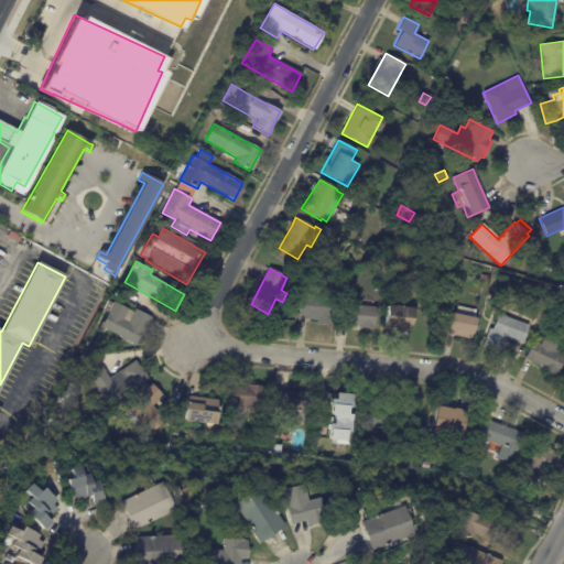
[(489,277),(487,284),(480,282),(483,274),(489,277)]
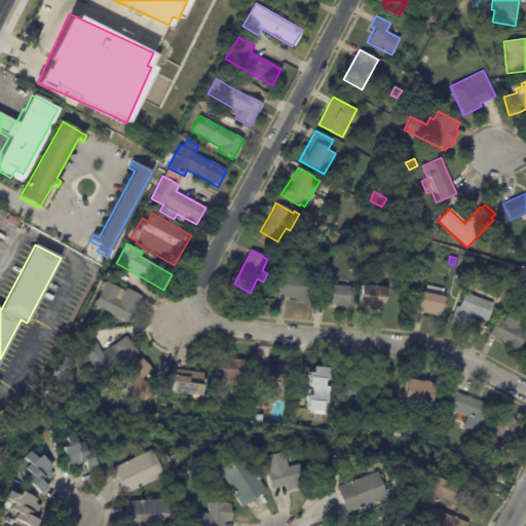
[(287,276),(308,277),(307,303),(295,303),(295,299),(285,299),(286,296),(277,296),(278,285),(285,286),(286,276),(287,276)]
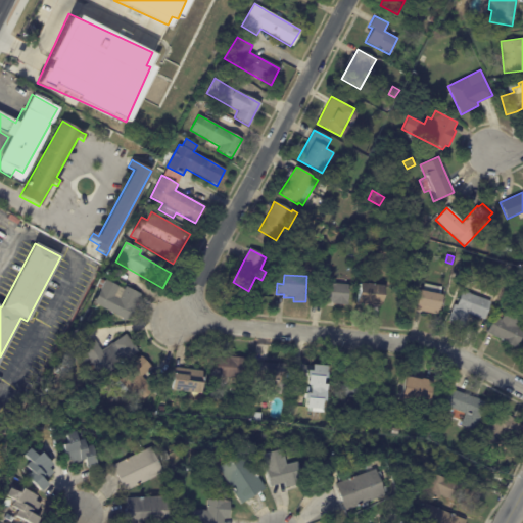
[(141,296),(127,322),(93,302),(101,288),(97,286),(101,279),(105,281),(106,280),(120,287),(113,297),(117,299),(125,287),(141,295),(141,296)]
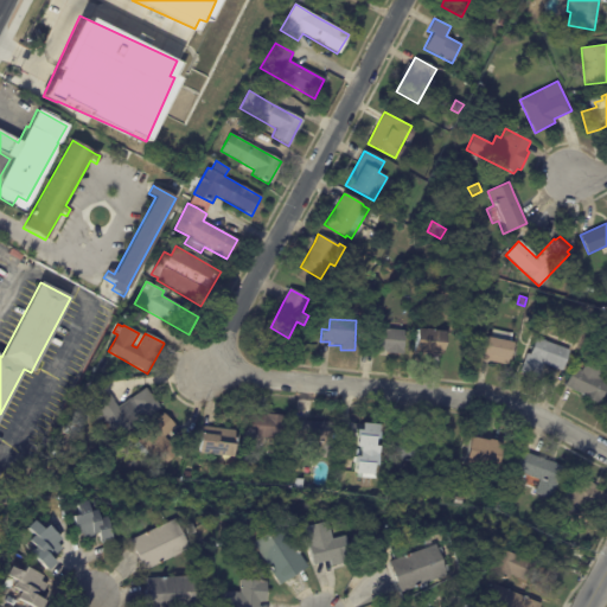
[(376,328),(403,331),(401,355),(384,353),(384,351),(363,350),(365,327),(376,328)]
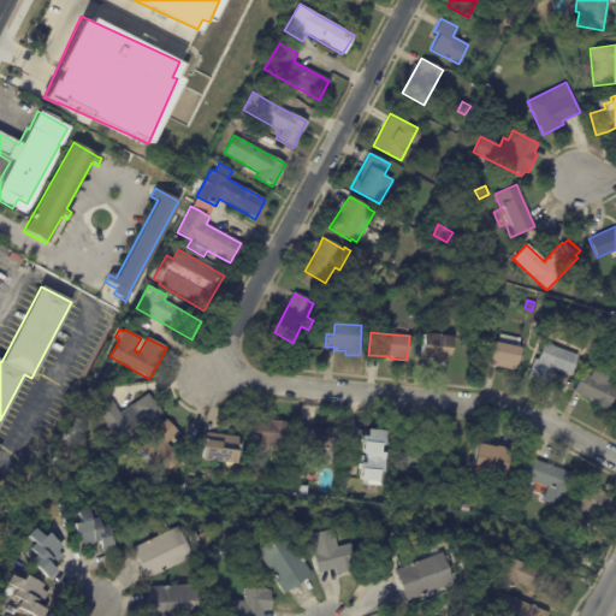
[(490,333),(487,343),(480,342),(481,332),(490,333)]
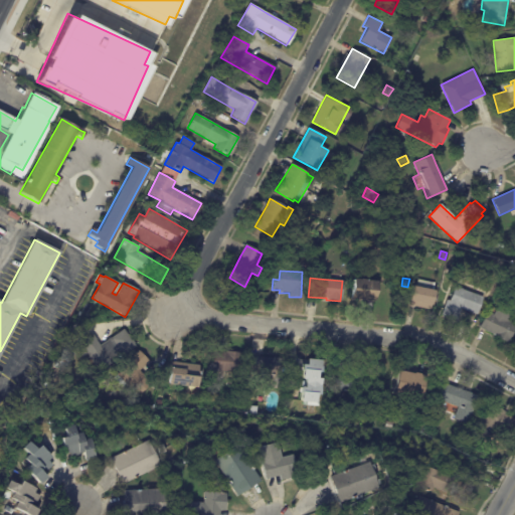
[(355,280),(377,282),(375,302),(349,299),(351,280),(355,280)]
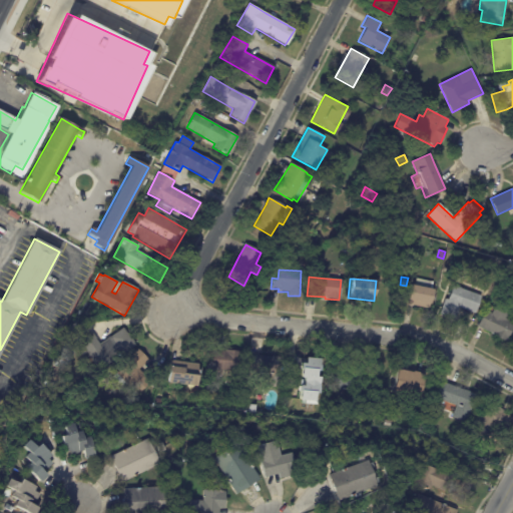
[(415,306),(407,304),(407,301),(406,300),(410,285),(415,286),(417,279),(434,283),(428,309),(415,306)]
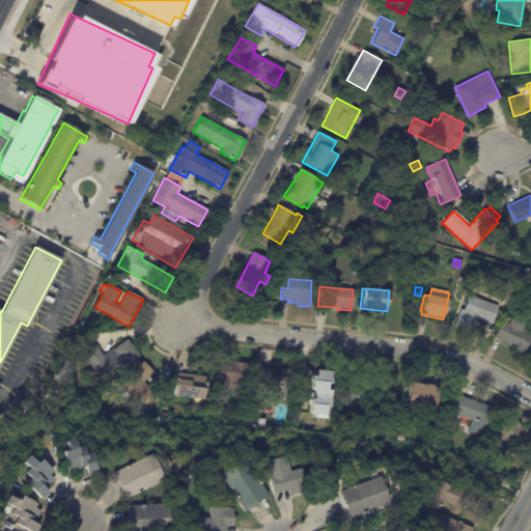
[(477,298),(499,307),(492,325),(475,318),(470,331),(455,325),(462,310),(464,311),(470,296),(477,298)]
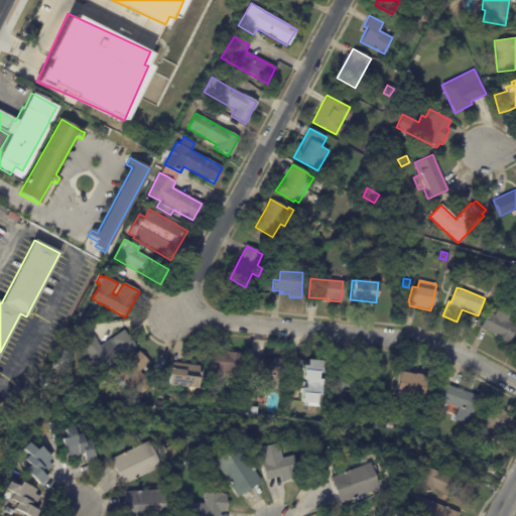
[(510,311),(515,314),(515,323),(515,326),(507,345),(494,338),(495,337),(480,329),(488,311),(494,314),(498,305),(510,311)]
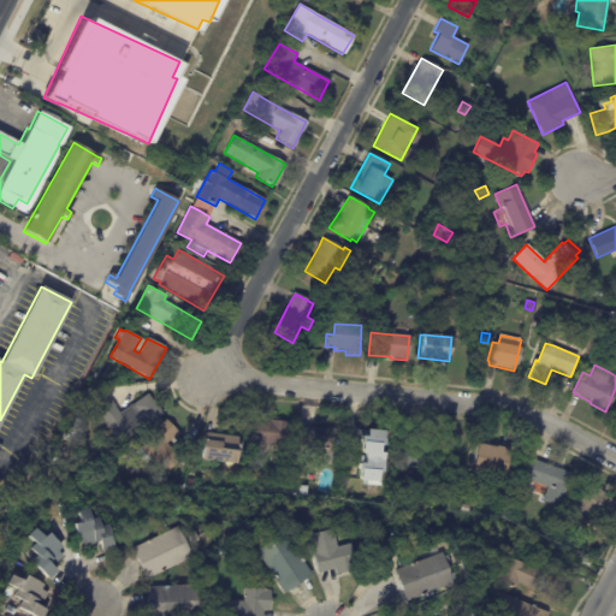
[(157,408),(164,418),(119,448),(104,424),(99,427),(92,418),(96,414),(94,410),(110,401),(119,414),(148,394),(157,408)]
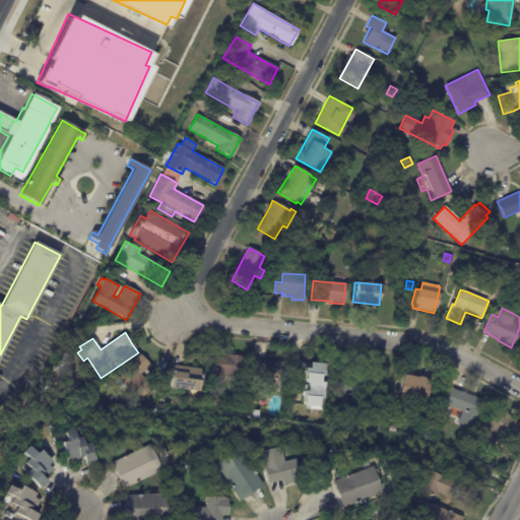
[(73,338),(80,342),(74,352),(77,353),(64,377),(52,370),(65,346),(67,347),(73,338)]
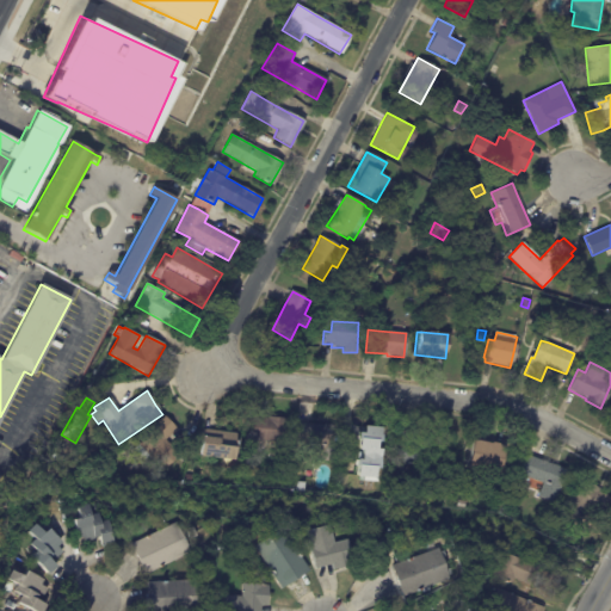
[(176,429),(165,440),(179,454),(165,470),(149,456),(144,461),(133,451),(162,417),(176,429)]
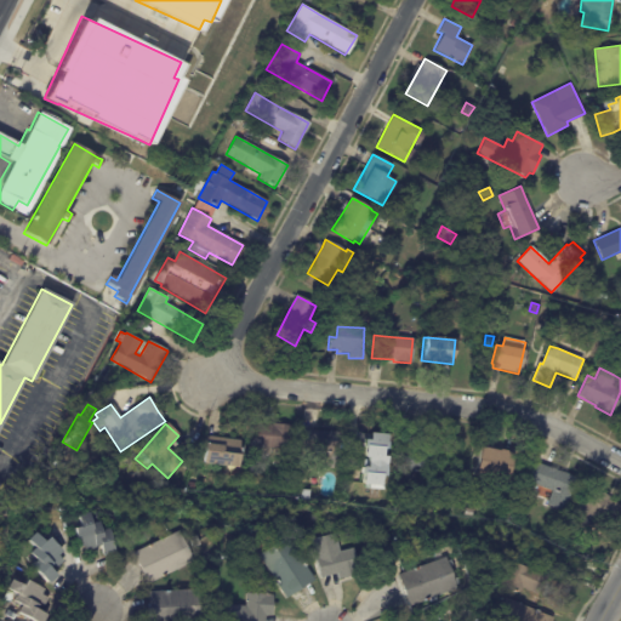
[(288,449),(250,446),(251,423),(272,425),(272,423),(289,425),(288,449)]
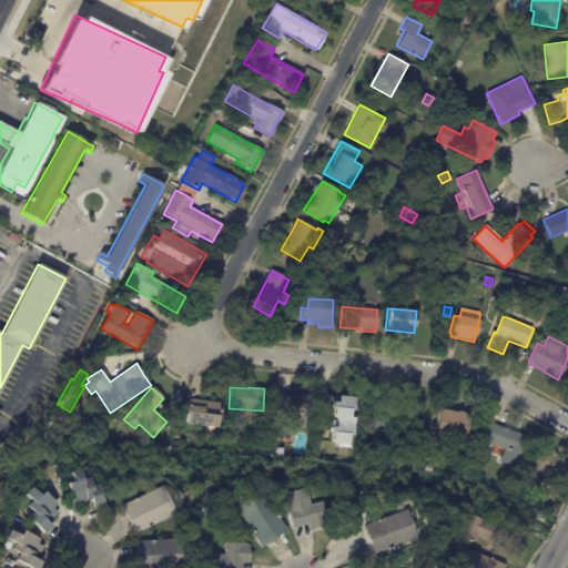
[(279,393),(300,395),(300,394),(307,395),(307,396),(316,397),(315,406),(274,403),(275,393),(279,393)]
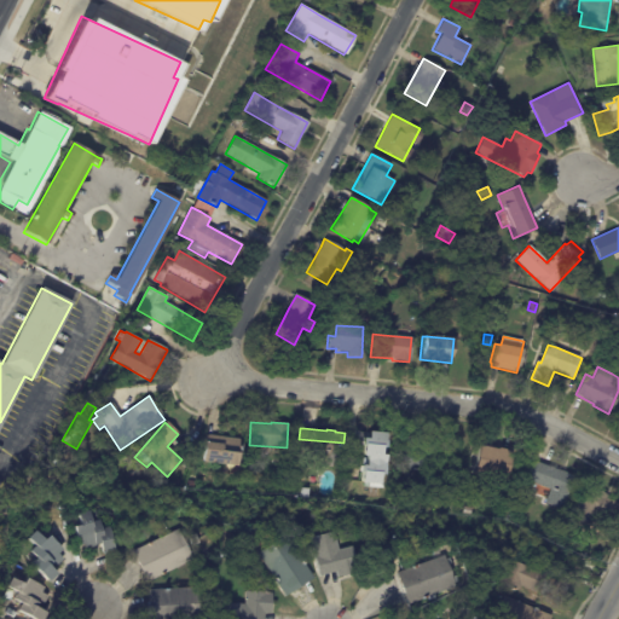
[(380,487),(383,432),(363,432),(360,486),(380,487)]
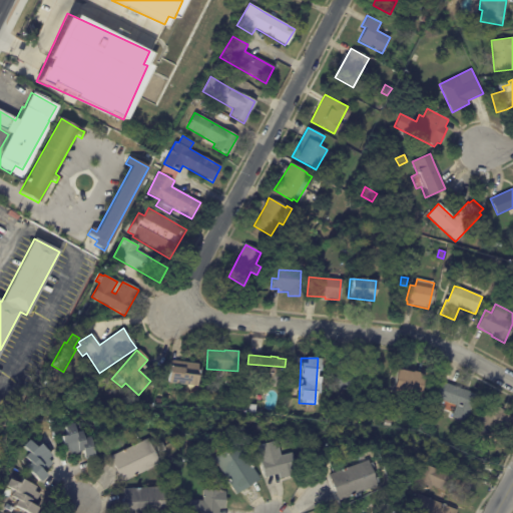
[(338,361),(352,364),(351,368),(362,370),(358,393),(329,388),(334,360),(338,361)]
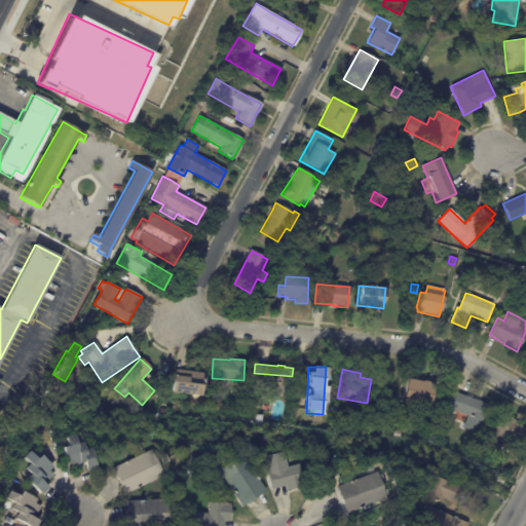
[(177,371),(201,374),(199,396),(171,392),(173,371),(177,371)]
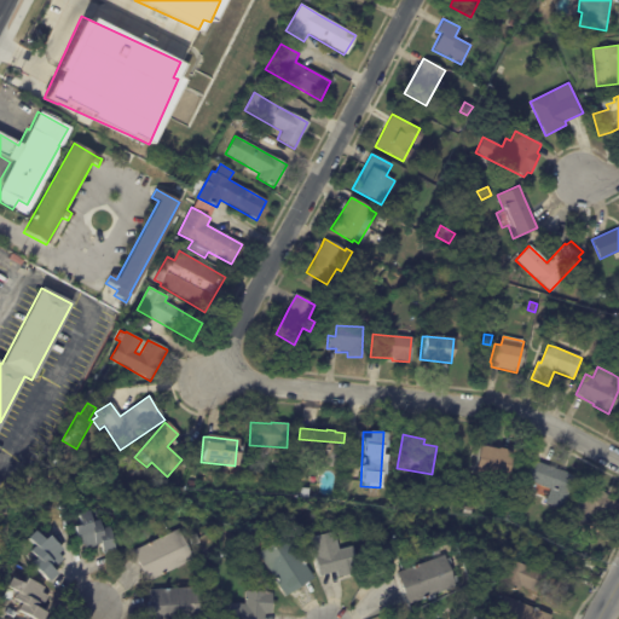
[(491,450),(496,451),(496,449),(504,450),(504,452),(510,453),(503,482),(472,475),(479,446),(491,450)]
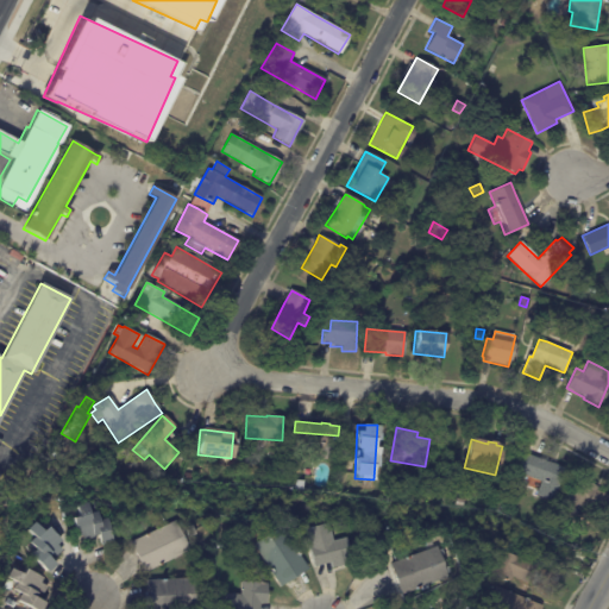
[(534,441),(546,446),(540,459),(565,469),(552,503),(535,497),(538,490),(526,485),(529,478),(519,473),(526,454),(528,454),(533,441),(534,441)]
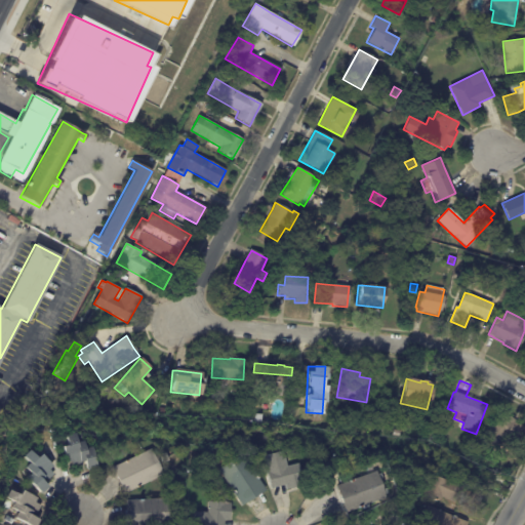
[(524,433),(519,445),(506,437),(499,446),(483,436),(498,410),(516,420),(515,422),(524,428),(524,433)]
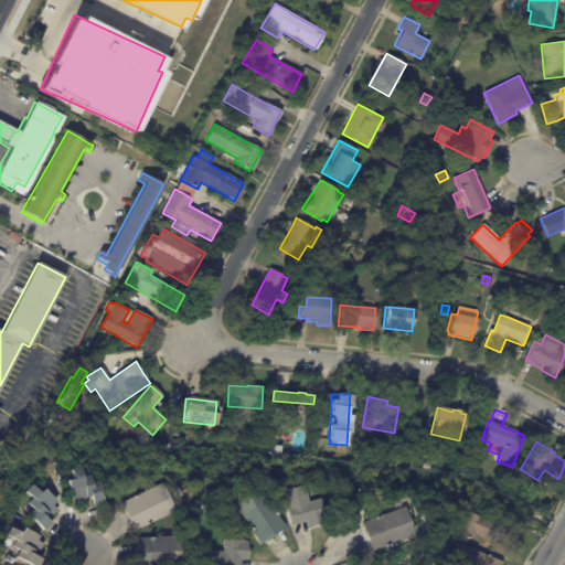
[(81,469),(83,476),(88,475),(91,482),(97,481),(104,503),(92,507),(91,500),(80,503),(77,497),(72,499),(64,470),(80,466),(81,469)]
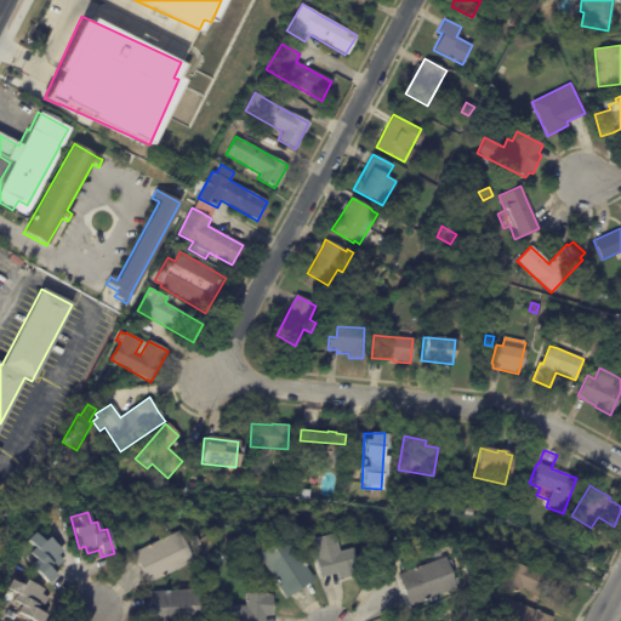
[(183,542),(193,562),(146,585),(131,554),(177,531),(183,542)]
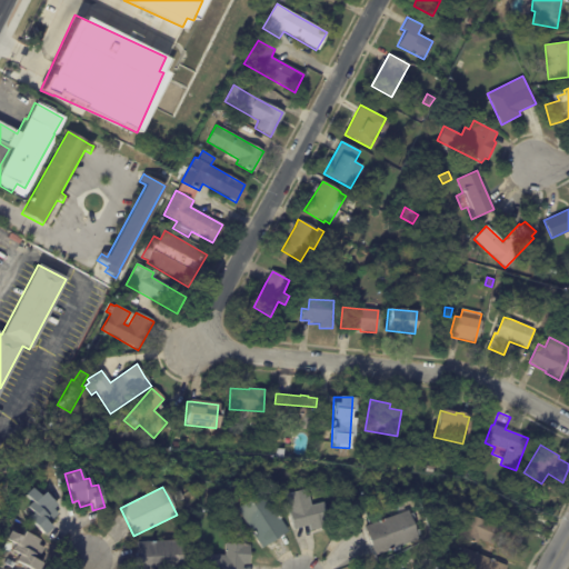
[(56,510),(60,515),(49,525),(52,528),(43,537),(20,511),(31,501),(26,493),(31,488),(39,497),(45,491),(58,505),(53,508),(56,510)]
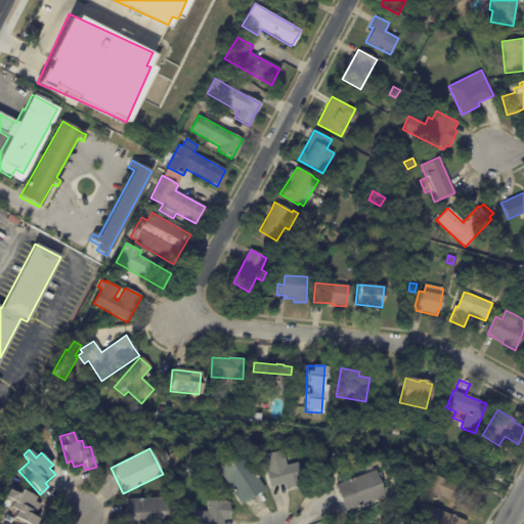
[(295,487),(286,489),(284,485),(270,489),(261,456),(281,450),(286,466),(295,464),(301,485),(295,487)]
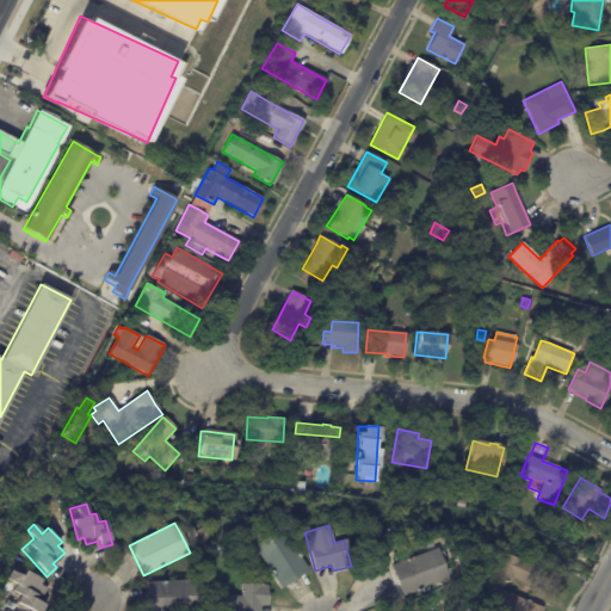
[(304,574),(282,590),(253,547),(281,529),(308,572),(304,574)]
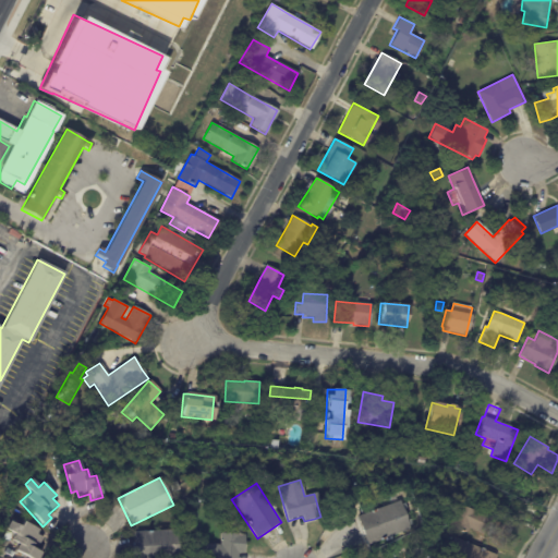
[(401,505),(410,530),(367,545),(358,517),(400,501),(401,505)]
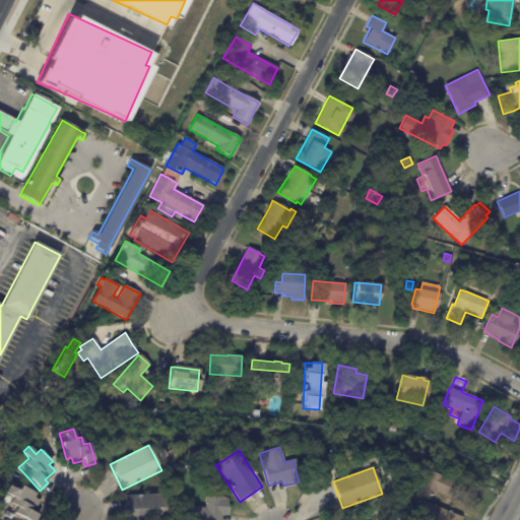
[(470,505),(469,508),(438,494),(436,499),(419,491),(428,471),(475,494),(470,505)]
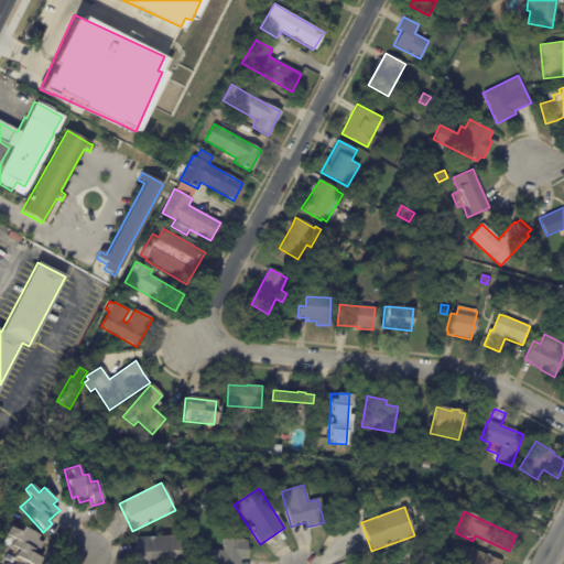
[(21,527),(40,534),(38,539),(45,542),(38,556),(42,559),(39,563),(30,563),(14,556),(19,550),(11,544),(13,539),(6,534),(9,525),(19,531),(21,527)]
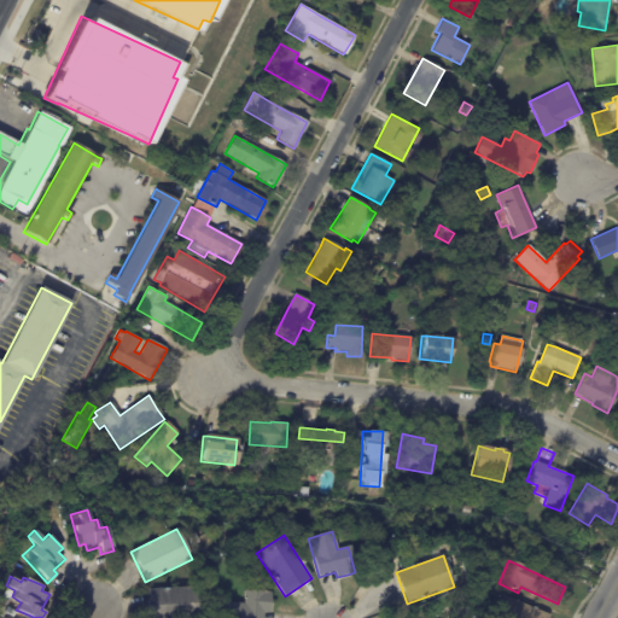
[(147,617),(146,590),(197,588),(197,617),(147,617)]
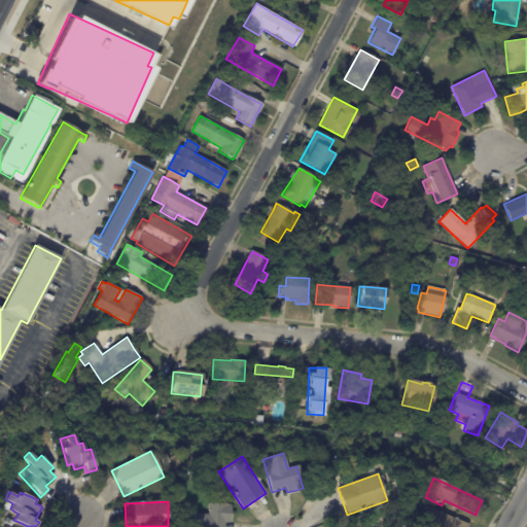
[(231,515),(230,523),(224,523),(223,526),(189,526),(191,514),(208,515),(208,503),(232,505),(231,515)]
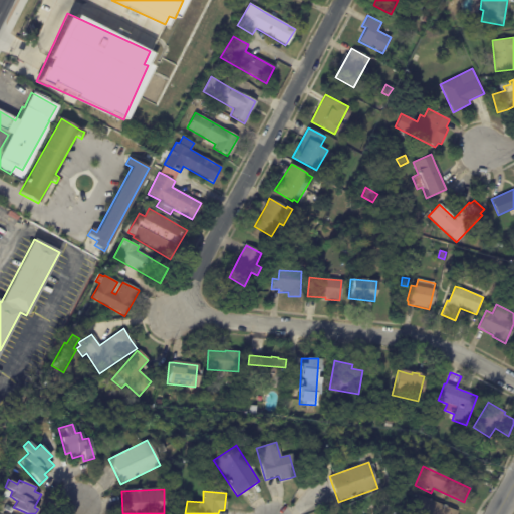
[(421,497),(458,512),(457,513),(405,513),(409,506),(413,508),(418,495),(421,497)]
